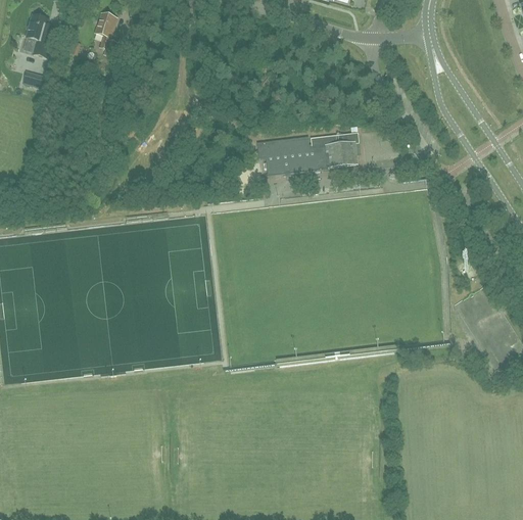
[(109,40),(116,17),(102,12),(95,32),(104,35),(101,43),(103,44),(102,47),(105,48),(104,54),(112,56),(117,42),(109,40)]
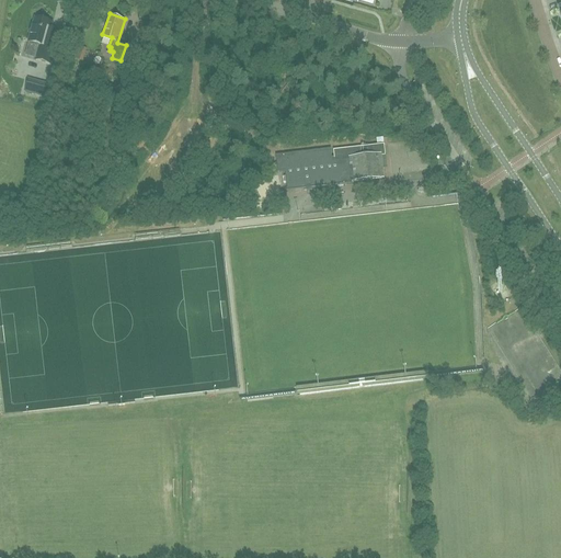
[(57,29),(48,26),(50,20),(48,20),(47,18),(42,15),(38,16),(33,15),(26,38),(37,42),(34,56),(48,60),(57,29)]
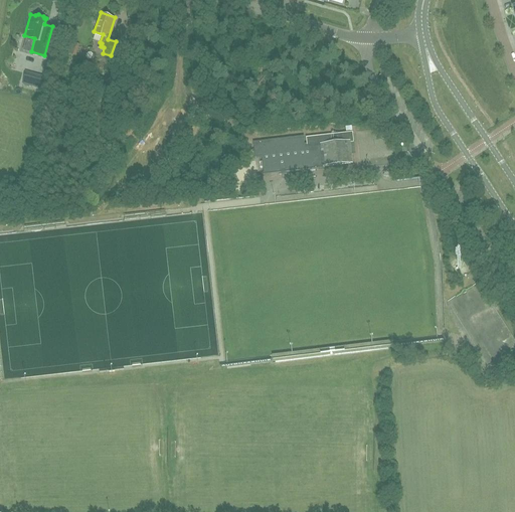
[(70,39),(66,51),(76,54),(79,42),(70,39)]
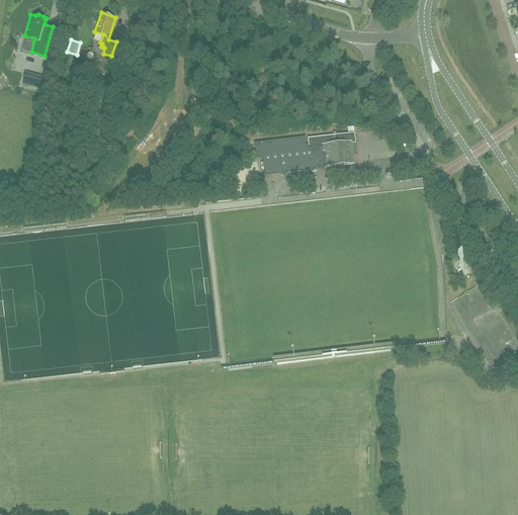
[(45,87),(48,78),(24,71),(21,81),(45,87)]
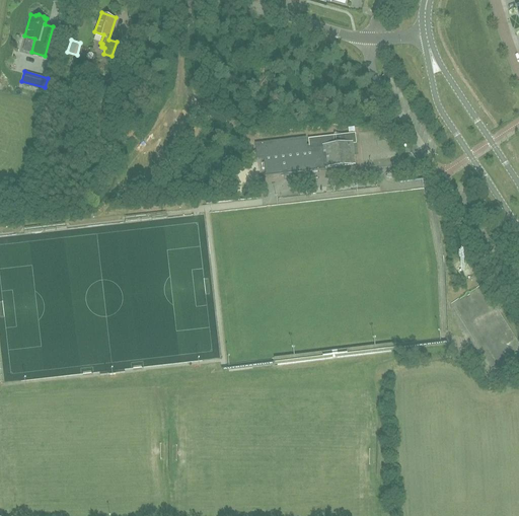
[(106,87),(104,98),(120,101),(122,89),(106,87)]
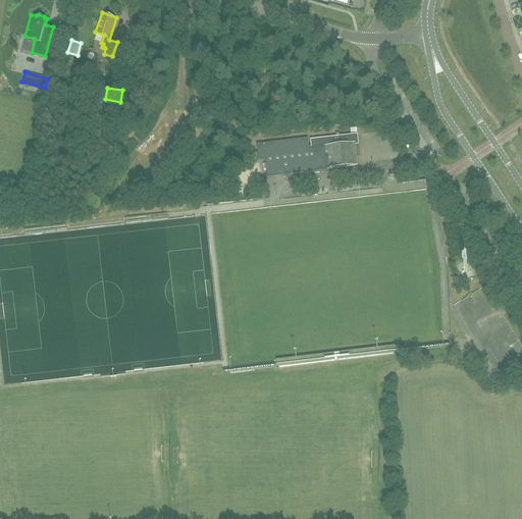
[(355,142),(358,142),(357,132),(310,137),(311,144),(309,144),(308,137),(257,142),(258,157),(265,156),(267,175),(283,173),(283,175),(290,174),(290,172),(327,168),(327,166),(358,163),(355,142)]
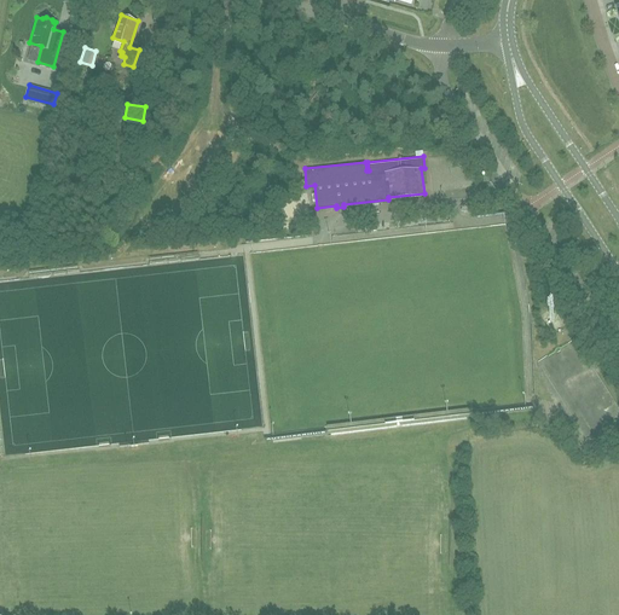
[(127,219),(131,206),(116,202),(113,215),(127,219)]
